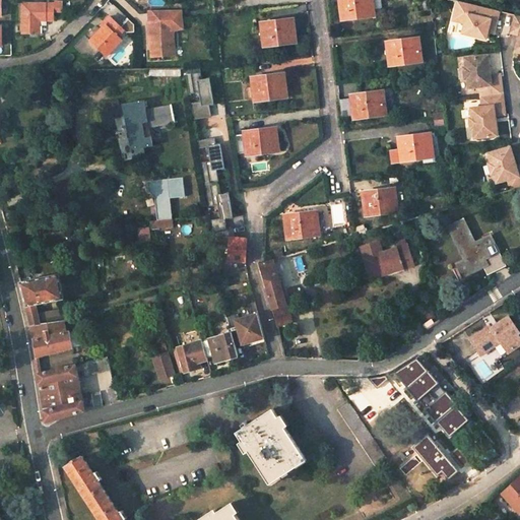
[(372,0),(339,0),(342,19),(374,15),(372,0)]
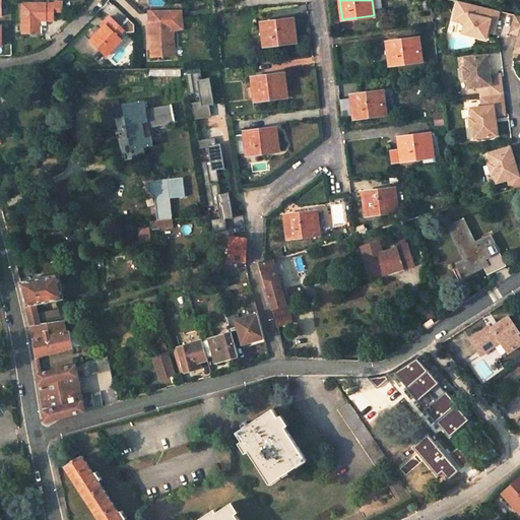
[(54,3),(53,13),(63,13),(63,1),(53,2),(54,3)]
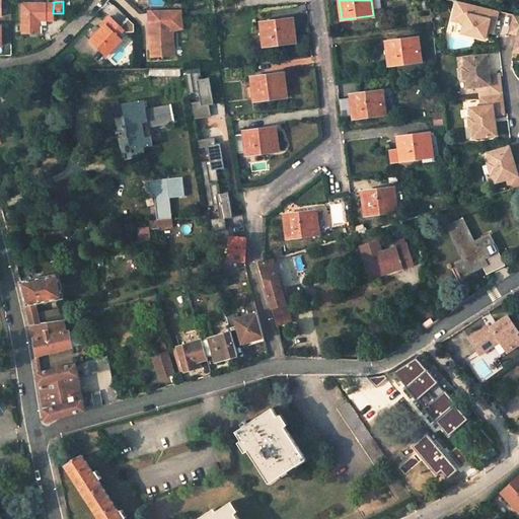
[(499,11),(456,1),(451,20),(463,23),(461,33),(486,39),(488,32),(488,28),(494,30),(499,11)]
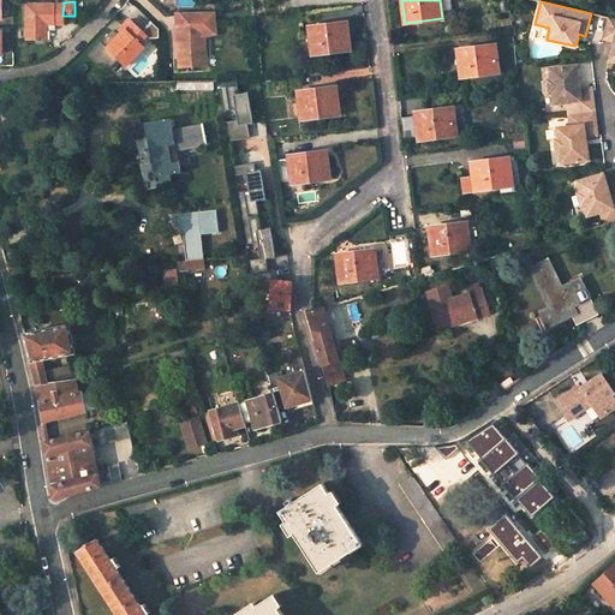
[(47,25),(63,25),(63,16),(64,4),(25,3),(25,41),(46,41),(47,30),(47,25)]
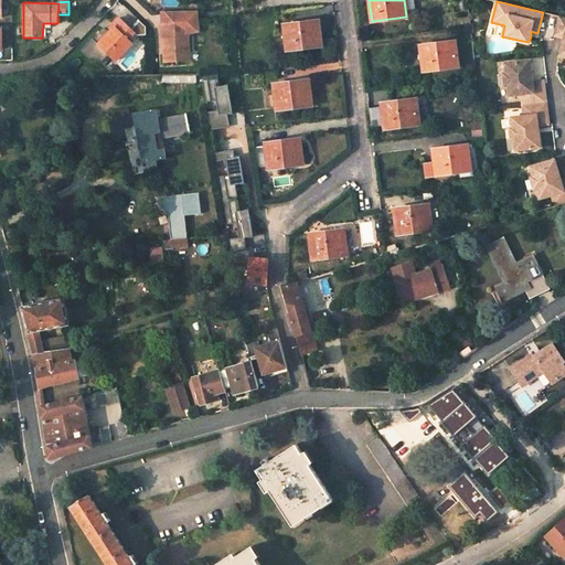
[(190,60),(187,21),(199,21),(198,10),(162,11),(166,62),(190,60)]
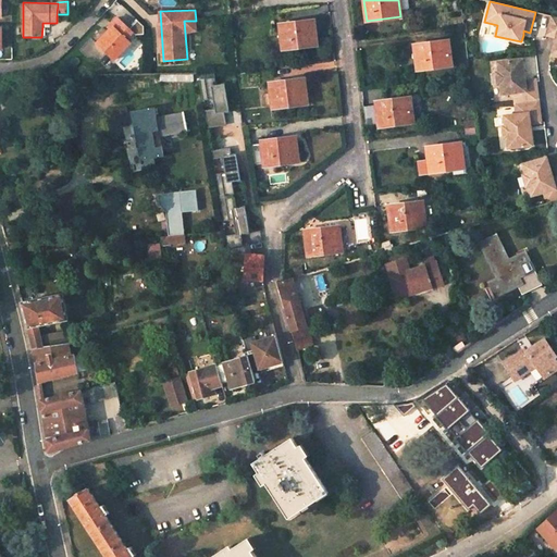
[(556,16),(551,15),(546,36),(556,38),(556,39),(554,56),(556,56),(556,16)]
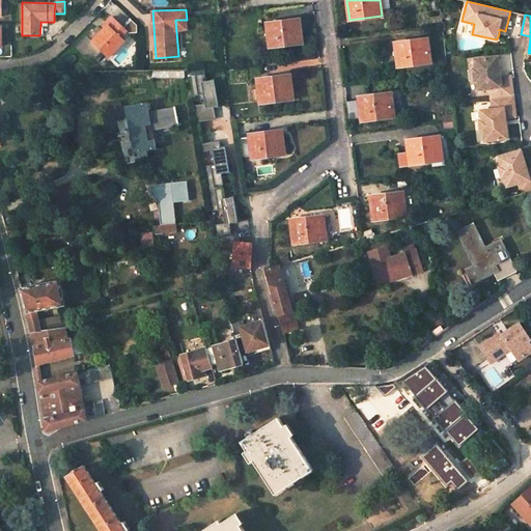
[(95,58),(104,50),(109,55),(124,39),(120,35),(127,29),(113,17),(107,23),(109,24),(105,28),(102,32),(96,27),(89,35),(88,35),(78,47),(84,53),(90,54),(95,58)]
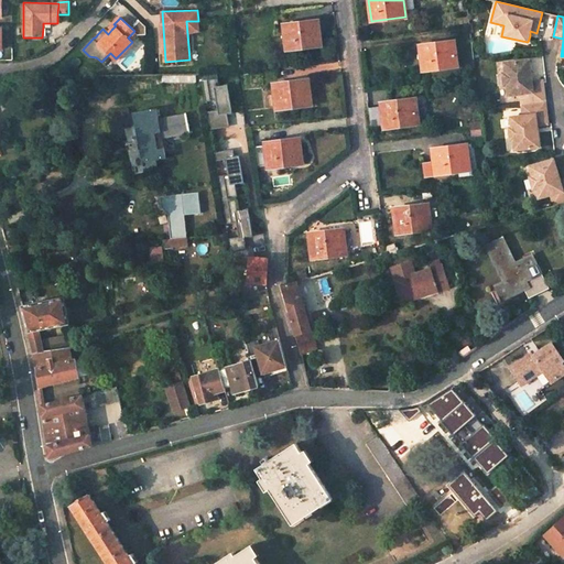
[(318,21),(284,26),(286,50),(322,45),(318,21)]
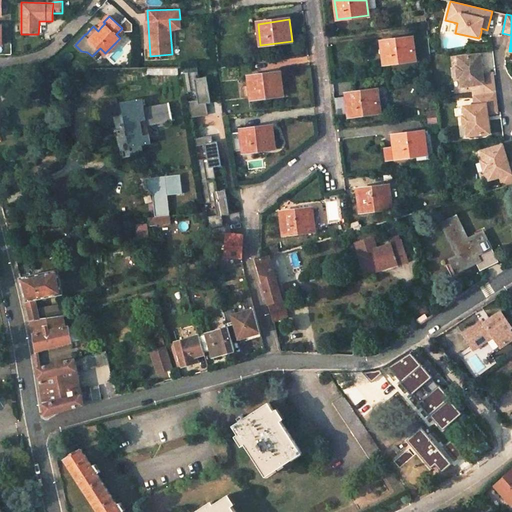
[(413,39),(381,43),(384,64),(415,60),(413,39)]
